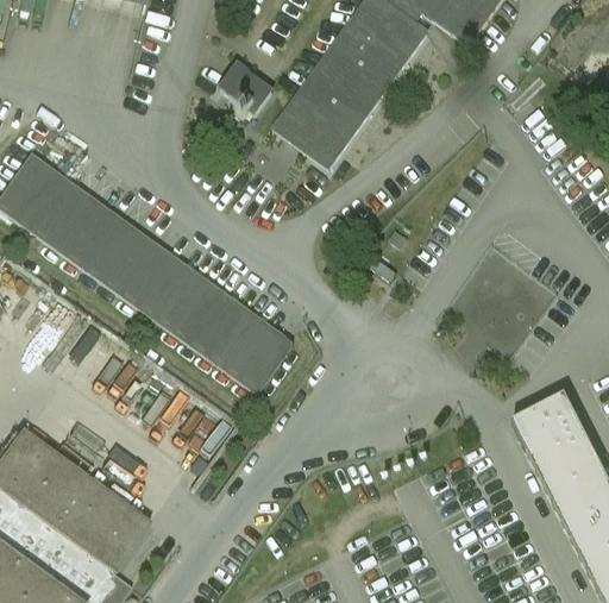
[(81,0),(148,16),(151,0),(81,0)]
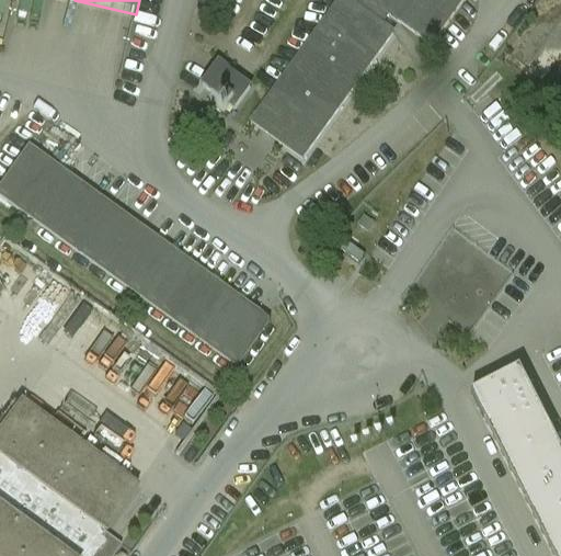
[(352,1),(351,0),(333,0),(250,117),(301,155),(392,30),(381,22),(352,1)]
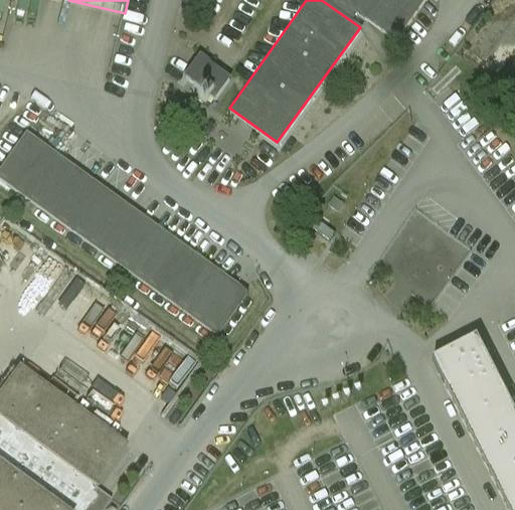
[(357,9),(344,0),(324,0),(323,1),(350,20),(357,9)]
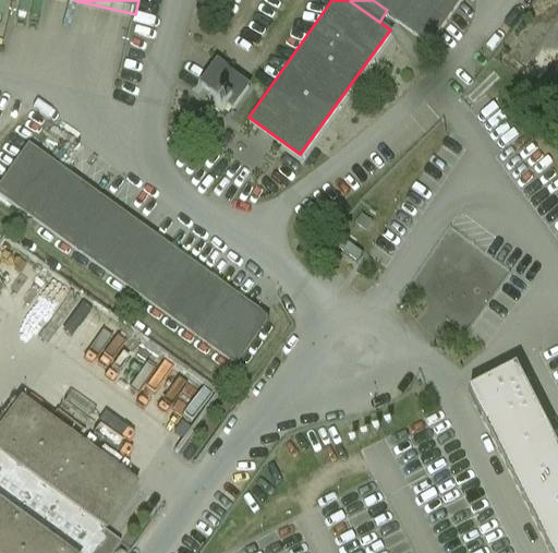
[(373,0),(387,10),(426,38),(453,0),(373,0)]
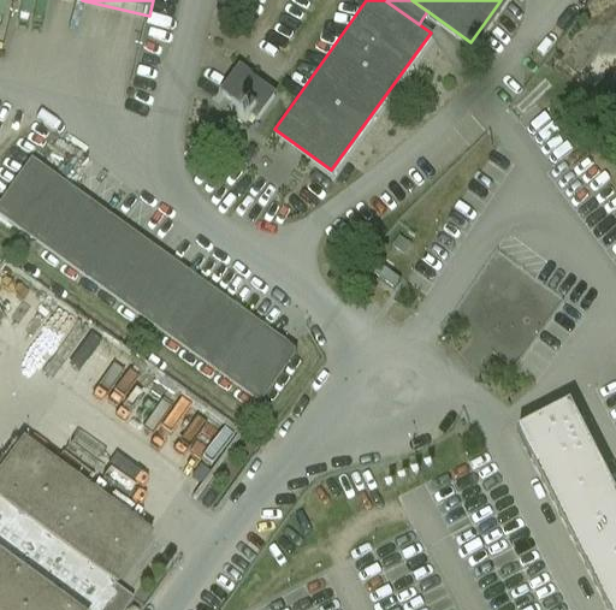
[(274,89),(237,60),(214,89),(241,105),(235,113),(246,122),(250,113),(256,117),(274,89)]
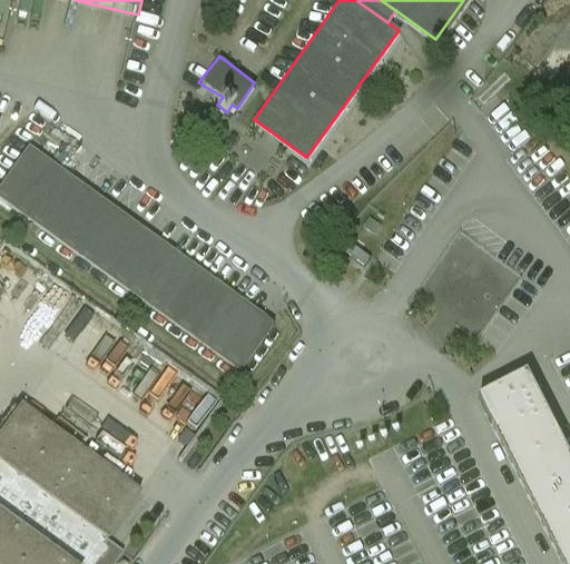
[(273,320),(26,146),(0,182),(0,199),(237,368),(273,320)]
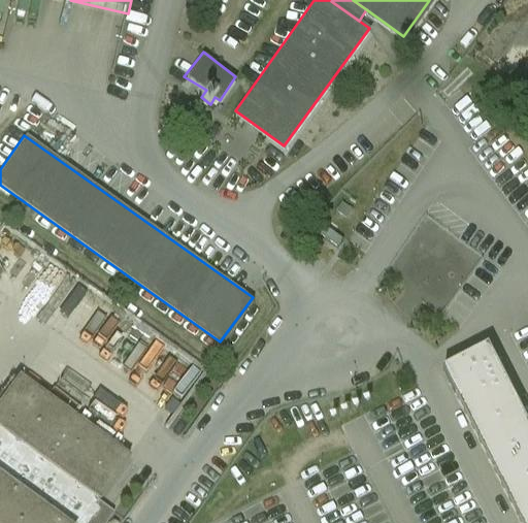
[(527,520),(527,395),(497,333),(447,358),(527,520)]
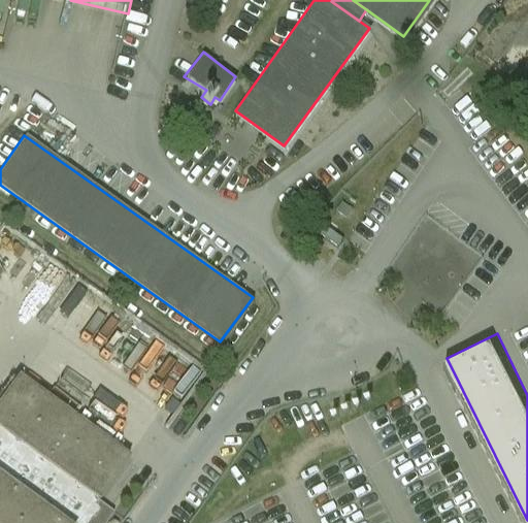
[(0,522),(108,522),(113,516),(105,510),(138,463),(24,383),(0,416),(0,522)]
